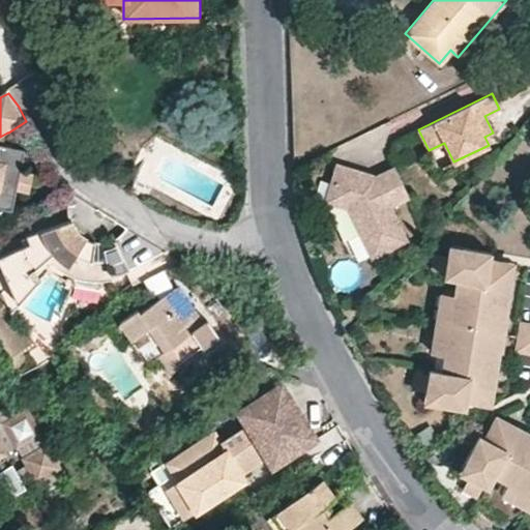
[(0,145),(0,204),(3,206),(5,198),(13,200),(16,187),(28,190),(31,173),(20,171),(22,159),(11,157),(13,148),(5,146),(0,145)]
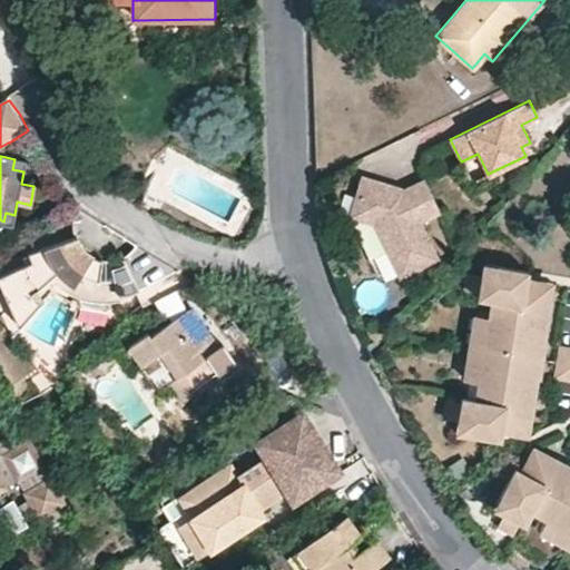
[(420,220),(441,212),(425,178),(405,188),(396,192),(391,190),(393,184),(363,174),(350,215),(374,223),(400,276),(438,257),(420,220)]
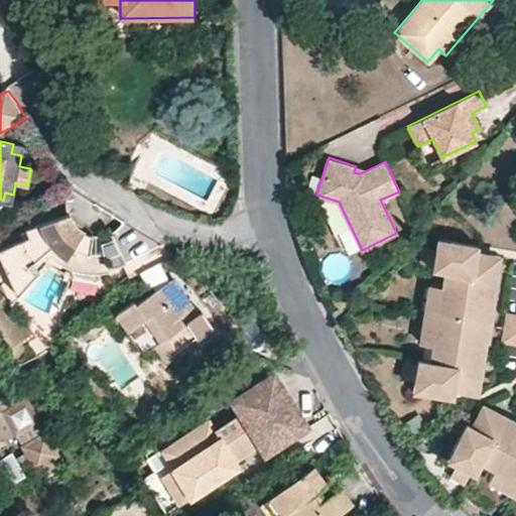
[(98,234),(92,235),(91,235),(81,232),(75,228),(69,221),(66,214),(21,229),(24,238),(0,248),(0,269),(12,296),(34,272),(26,264),(39,252),(40,254),(42,255),(43,256),(44,258),(46,259),(47,260),(48,261),(50,262),(51,263),(52,264),(54,265),(55,266),(57,267),(59,268),(61,269),(63,270),(65,270),(65,271),(61,277),(75,281),(92,283),(92,276),(104,276),(104,271),(116,268),(122,281),(164,259),(157,245),(127,226),(126,227),(126,228),(125,229),(123,231),(122,233),(120,234),(118,236),(116,237),(115,238),(113,239),(111,240),(109,241),(107,242),(99,244),(98,234)]
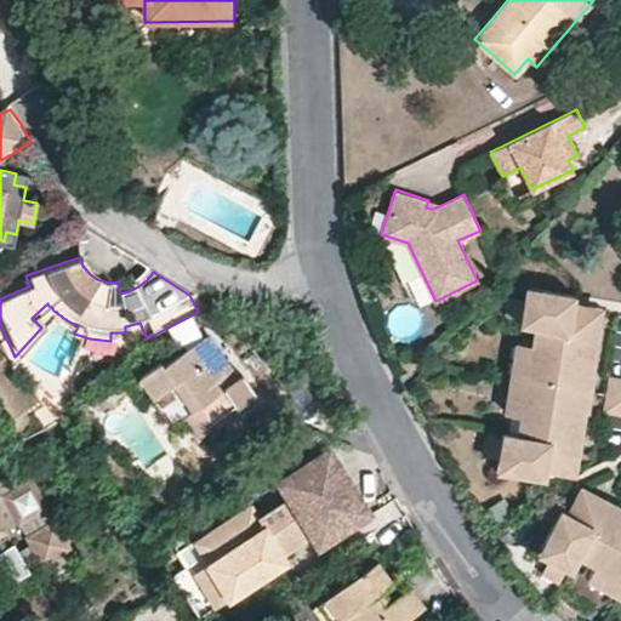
[(153,272),(143,266),(142,267),(132,275),(125,280),(129,291),(131,290),(134,289),(136,288),(138,286),(140,285),(142,284),(144,281),(147,280),(148,278),(151,275),(152,274),(152,273),(153,272)]
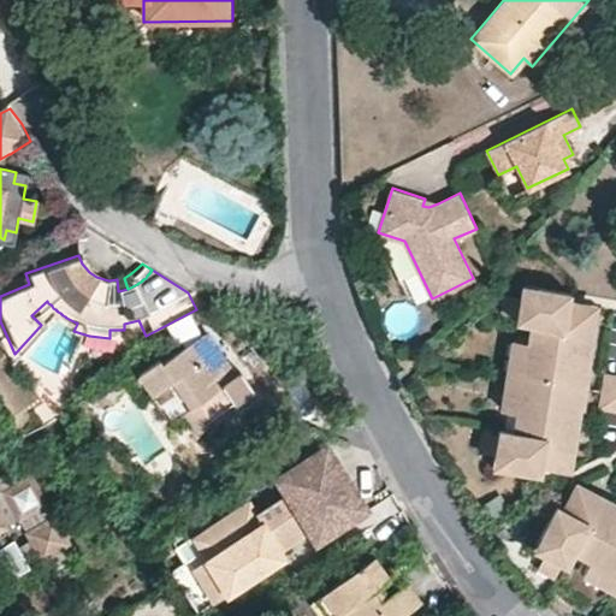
[(522,285),(521,296),(519,315),(517,321),(531,324),(527,344),(522,377),(585,388),(594,324),(598,306),(568,300),(569,292),(522,285)]
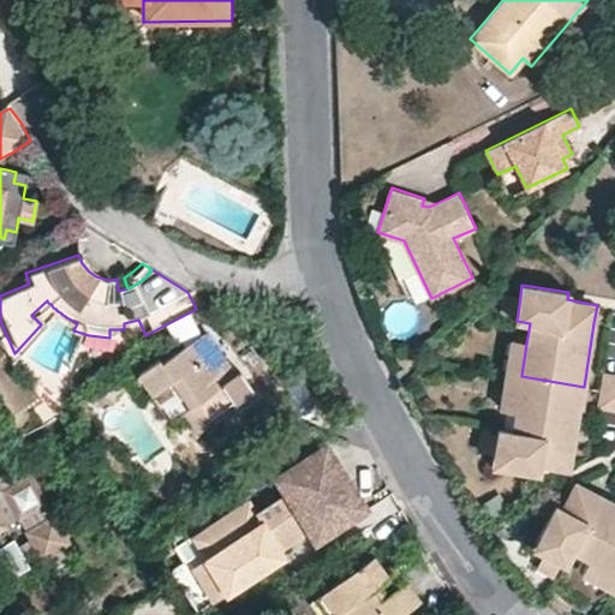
[(518,315),(520,296),(503,293),(501,312),(518,315)]
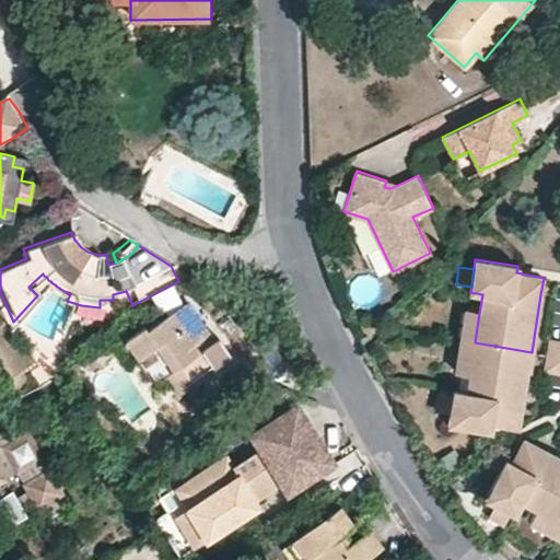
[(46,277),(44,276),(43,273),(28,287),(37,295),(45,286),(55,294),(67,301),(70,294),(70,293),(69,293),(67,292),(65,291),(62,290),(60,289),(59,288),(57,287),(56,286),(55,284),(53,283),(51,282),(50,281),(48,280),(47,278),(46,277)]
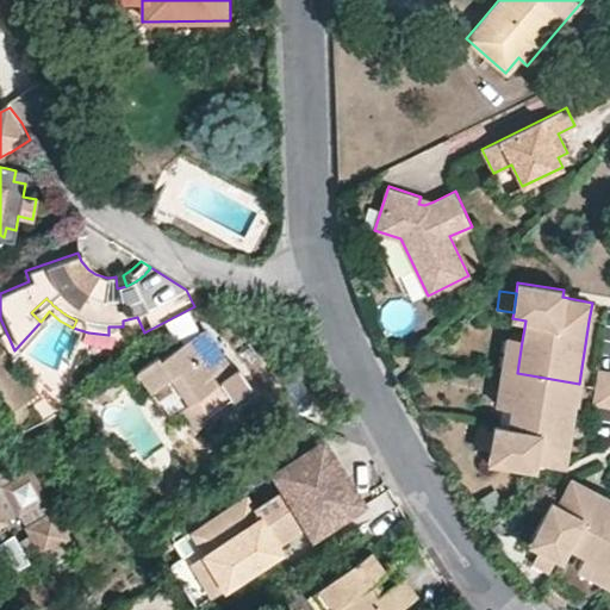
[(234,369),(204,329),(162,358),(159,352),(137,368),(151,386),(169,373),(188,402),(178,409),(194,433),(207,415),(234,398),(235,399),(254,385),(247,374),(241,365),(234,369)]
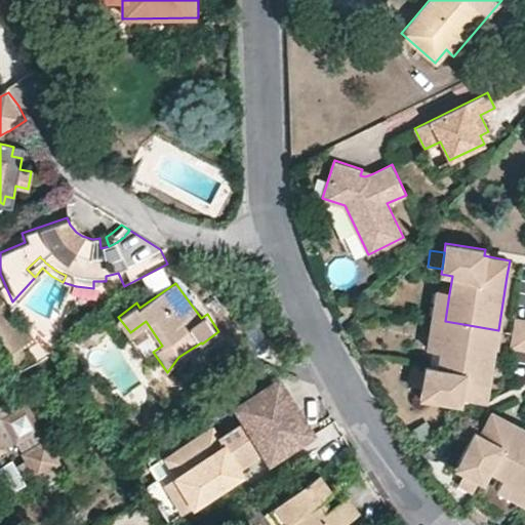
[(445,321),(449,293),(436,290),(431,319),(445,321)]
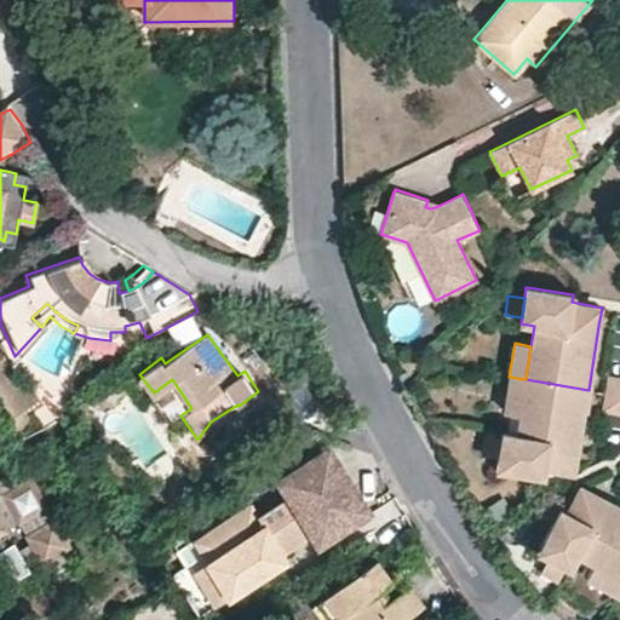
[(520,414),(526,379),(509,377),(504,412),(520,414)]
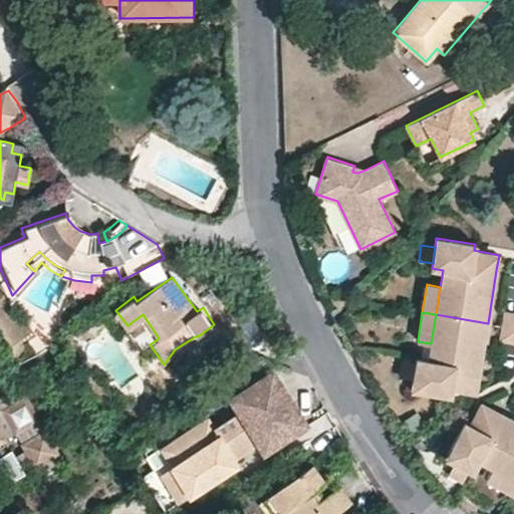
[(513,313),(506,312),(504,325),(513,327),(513,313)]
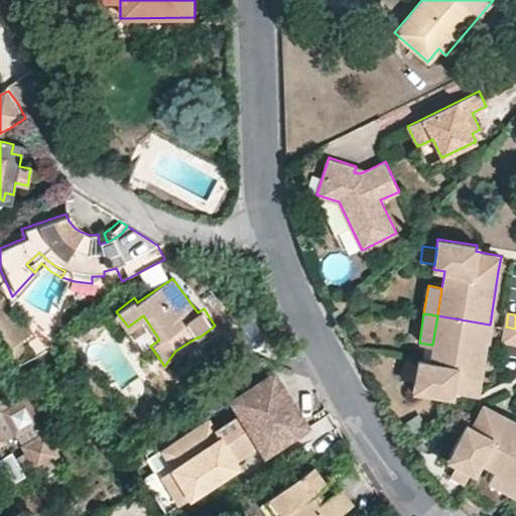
[(159,340),(143,315),(128,327),(125,329),(141,353),(150,346),(159,340)]
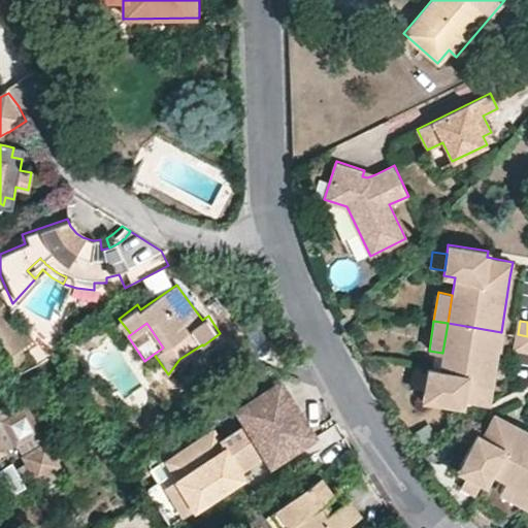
[(501,332),(448,323),(442,353),(439,369),(428,368),(427,372),(424,389),(423,398),(465,405),(465,399),(490,403),(495,372),(501,332)]
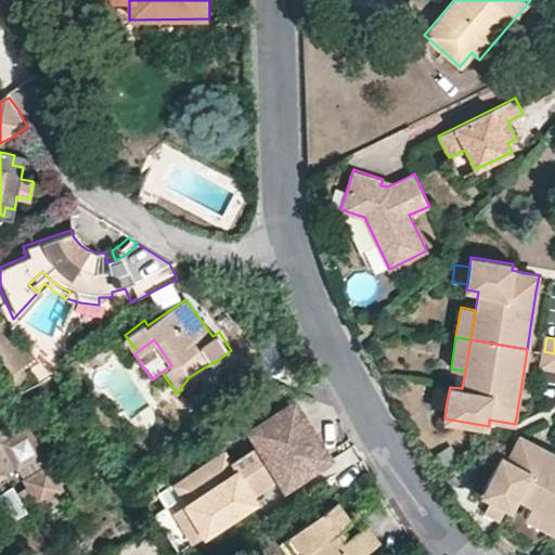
[(554,353),(544,351),(541,368),(554,370),(554,353)]
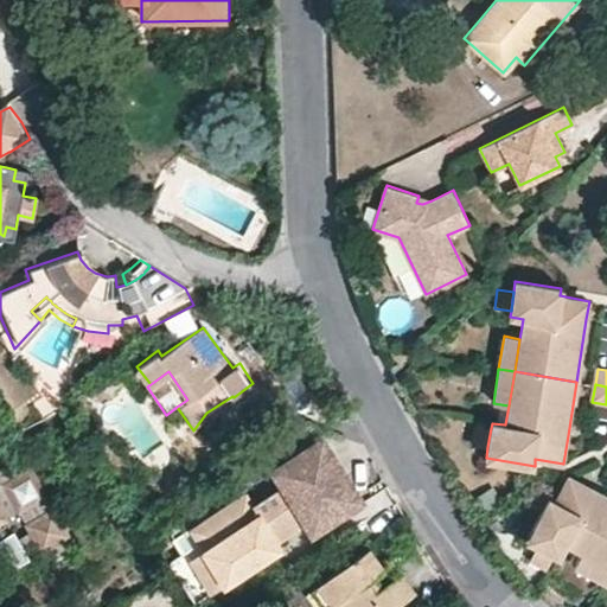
[(487,447),(491,428),(475,426),(472,445),(487,447)]
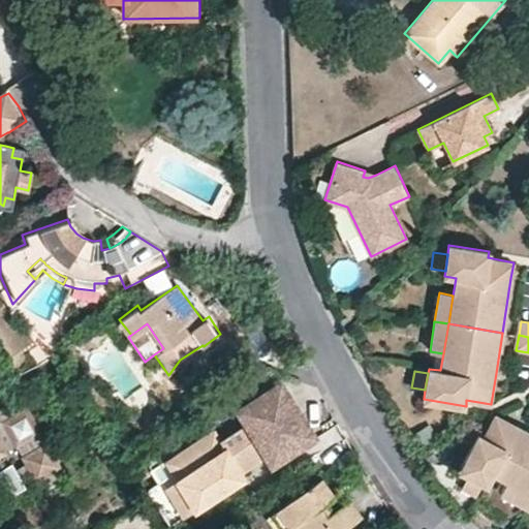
[(304,412),(285,385),(281,389),(263,401),(259,396),(238,411),(276,465),(319,434),(304,412)]
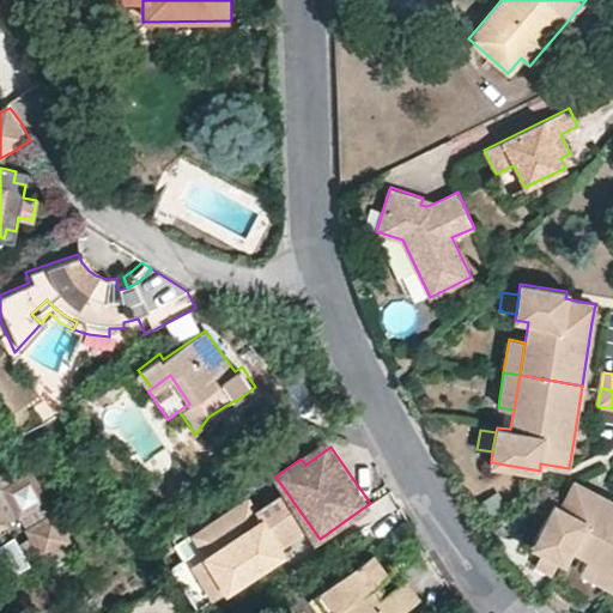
[(0,545),(7,542),(1,529),(20,519),(32,538),(19,545),(25,557),(38,550),(43,559),(50,553),(58,566),(71,559),(64,546),(72,542),(67,534),(80,527),(73,515),(60,522),(44,495),(58,489),(50,474),(37,481),(34,473),(25,478),(18,466),(5,473),(12,486),(0,492),(0,545)]
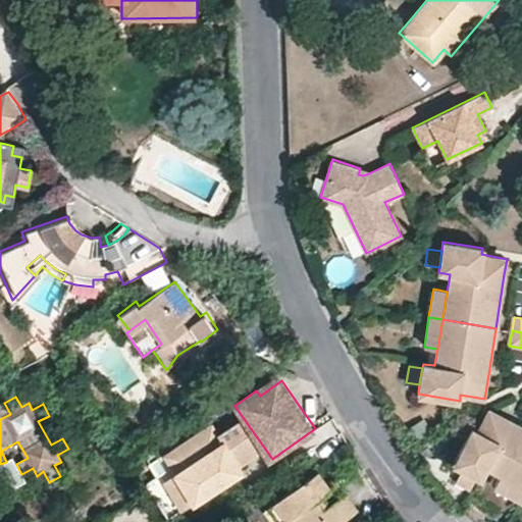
[(0,419),(10,414),(4,403),(2,405),(0,400),(0,419)]
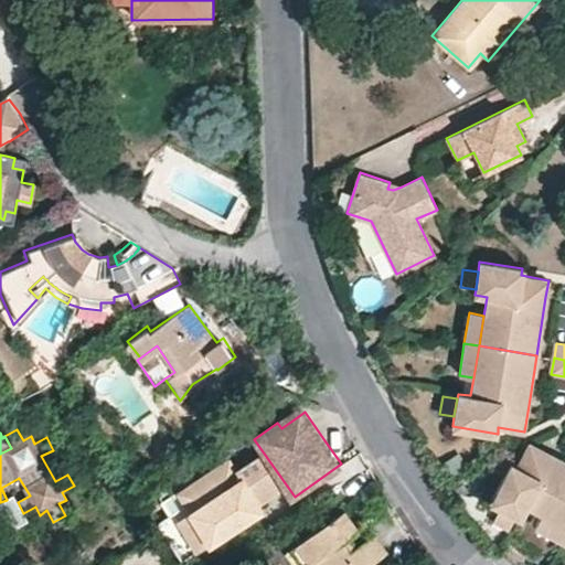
[(490,502),(499,508),(514,516),(520,520),(526,505),(542,514),(564,525),(564,461),(529,443),(516,467),(510,464),(490,502)]
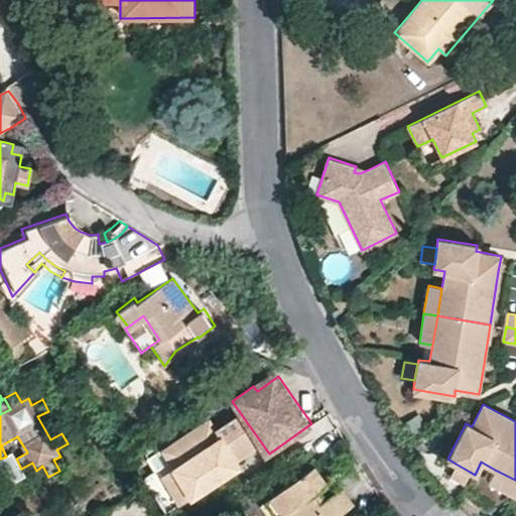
[(238,462),(262,445),(241,416),(218,433),(210,422),(173,448),(185,467),(175,474),(191,496),(229,469),(238,462)]
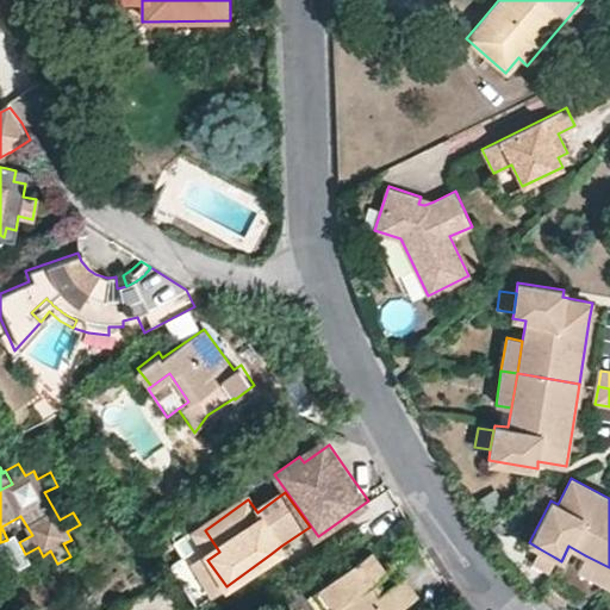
[(219,552),(205,530),(193,539),(207,560),(219,552)]
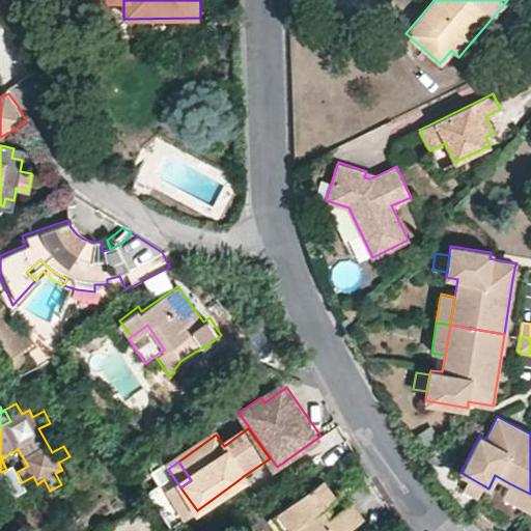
[(12,466),(6,470),(0,472),(0,498),(2,502),(7,499),(19,493),(26,488),(22,482),(17,472),(12,466)]
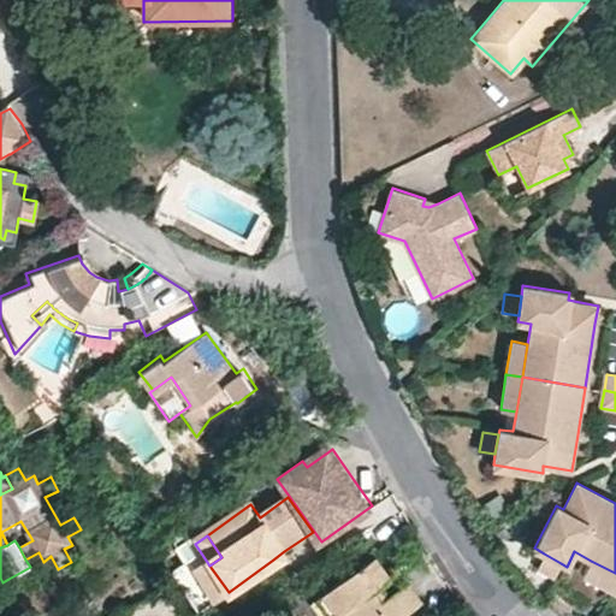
[(279,567),(290,560),(284,551),(273,560),(279,567)]
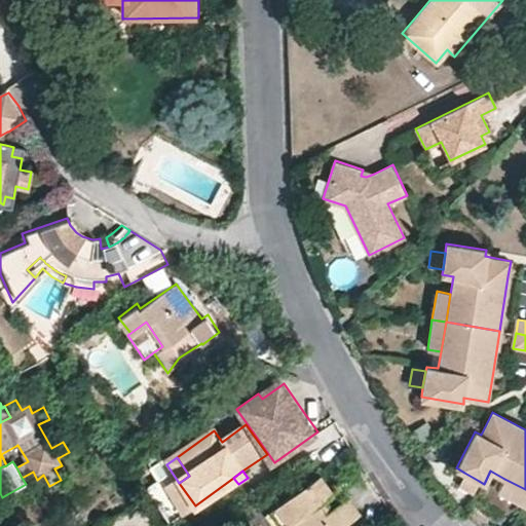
[(479,481),(464,473),(458,484),(474,492),(479,481)]
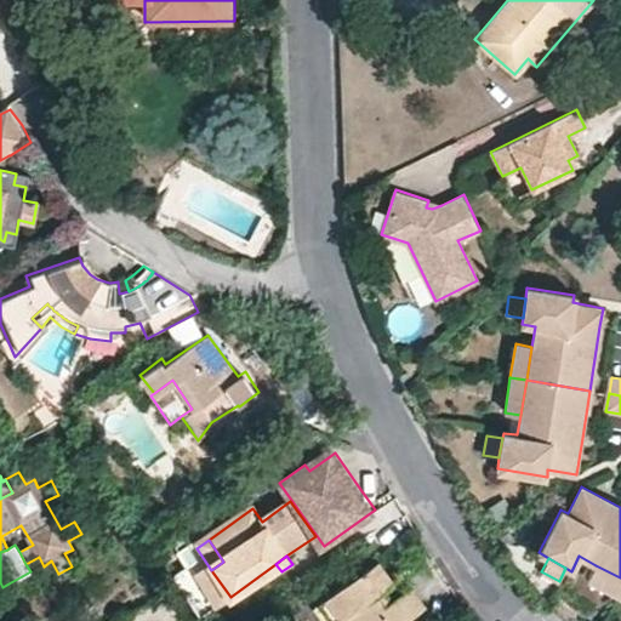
[(380,562),(328,598),(342,620),(340,620),(405,620),(425,607),(417,596),(411,587),(399,596),(392,602),(385,592),(393,586),(396,584),(380,562)]
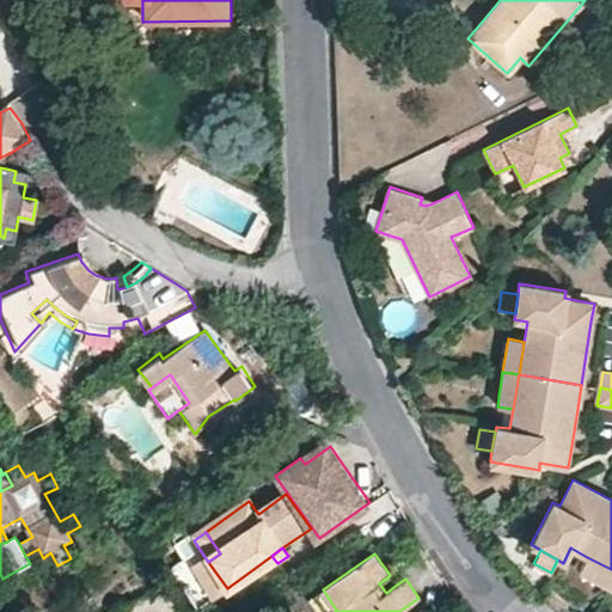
[(611,583),(611,569),(587,557),(580,571),(610,587),(611,583)]
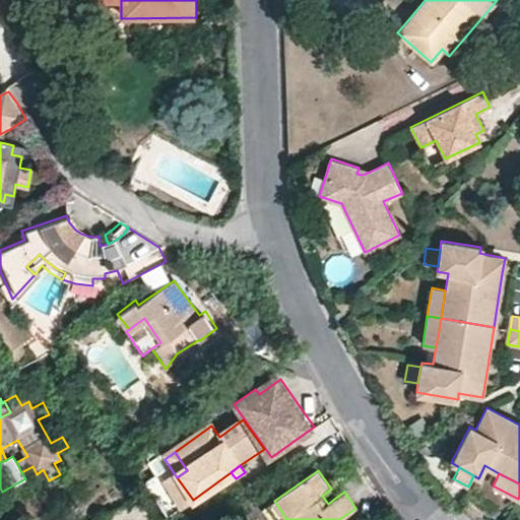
[(193,500),(177,477),(167,484),(183,507),(193,500)]
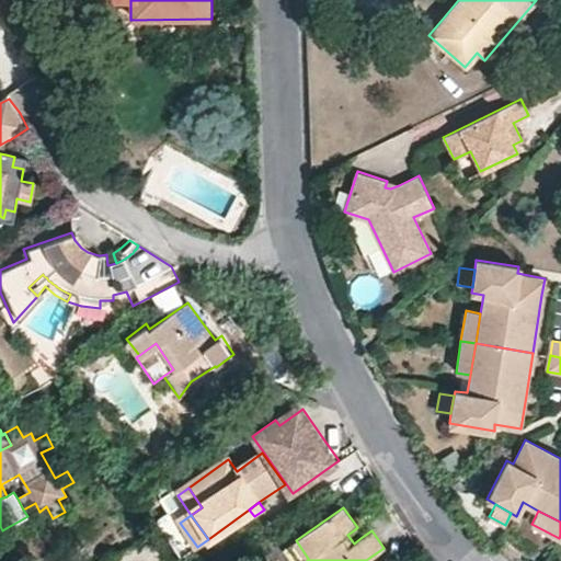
[(20,521),(8,527),(15,538),(8,542),(12,549),(0,556),(2,560),(18,560),(19,560),(18,560),(43,560),(42,558),(50,553),(45,547),(57,540),(49,528),(39,534),(35,526),(26,531),(20,521)]
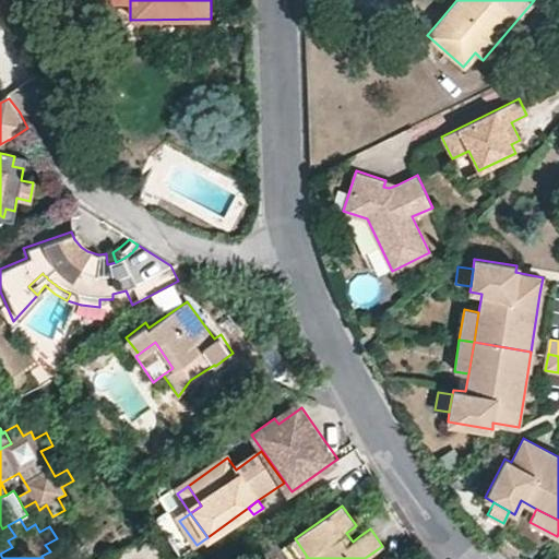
[(359,536),(354,527),(346,533),(353,542),(359,536)]
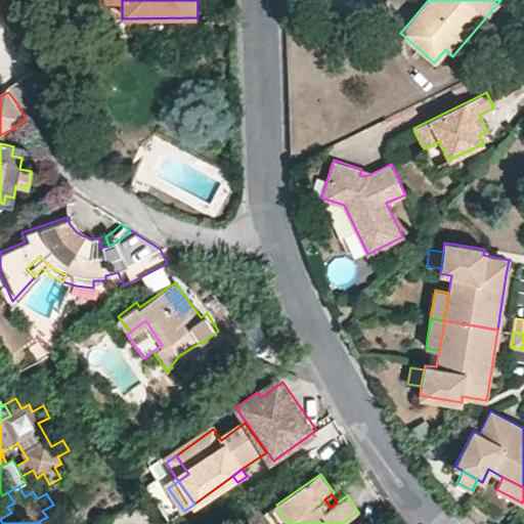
[(287,523),(289,523),(276,505),(269,510),(279,523),(287,523)]
